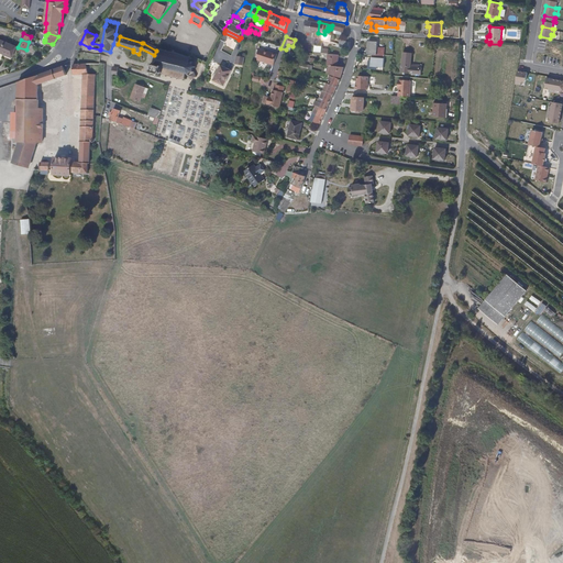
[(0,53),(9,56),(13,46),(0,41),(0,53)]
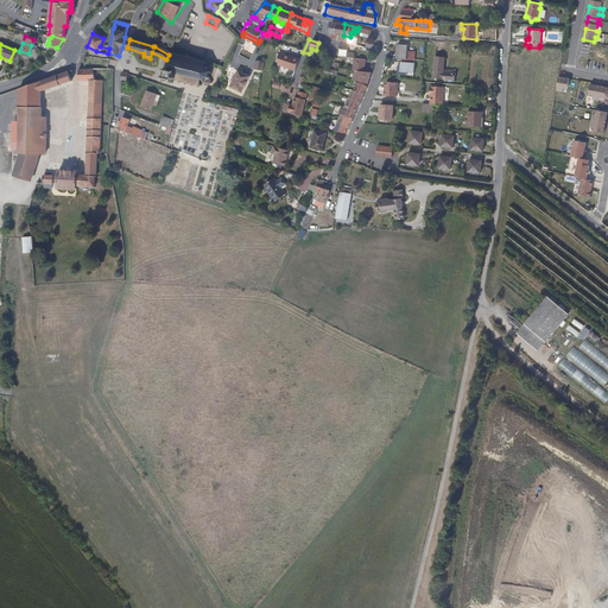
[(346,58),(348,51),(348,49),(341,48),(340,55),(339,55),(337,59),(346,62),(346,58)]
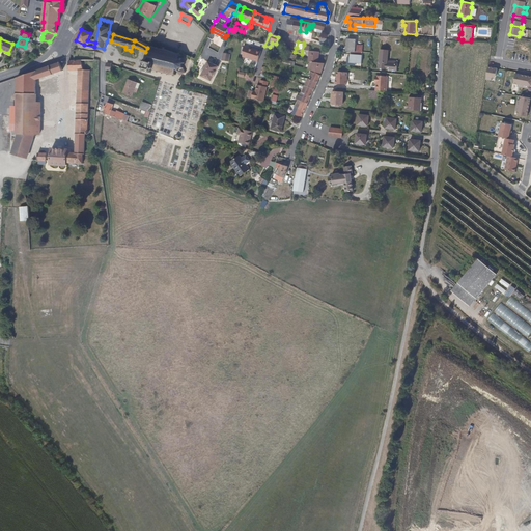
[(174,60),(172,60),(173,58),(174,58),(175,57),(174,56),(174,54),(173,54),(172,56),(162,52),(162,51),(161,50),(160,50),(159,51),(155,50),(156,48),(152,47),(152,49),(150,48),(150,47),(149,46),(147,48),(145,52),(144,56),(143,59),(141,58),(140,60),(143,61),(141,65),(139,64),(138,67),(141,68),(140,71),(142,72),(143,70),(146,71),(146,73),(148,74),(150,70),(156,72),(155,74),(157,75),(158,72),(160,73),(159,76),(161,76),(162,74),(166,75),(165,77),(166,78),(167,75),(169,76),(169,78),(171,79),(171,78),(172,78),(173,76),(172,75),(173,72),(179,74),(183,70),(178,68),(177,67),(179,66),(178,63),(176,64),(175,62),(177,61),(176,60),(174,60)]
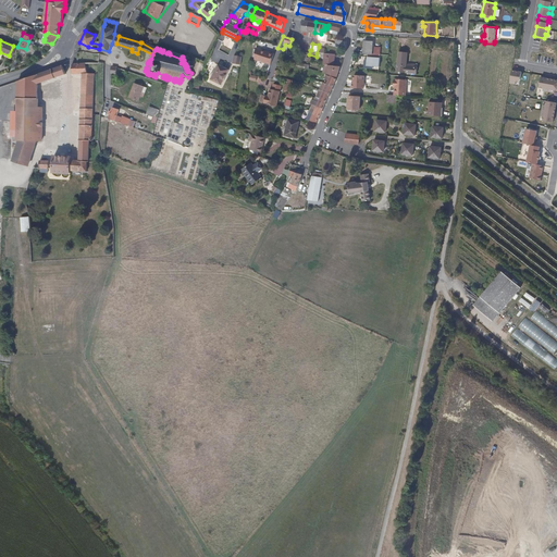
[(269,56),(260,52),(260,51),(250,48),(248,59),(264,65),(269,56)]
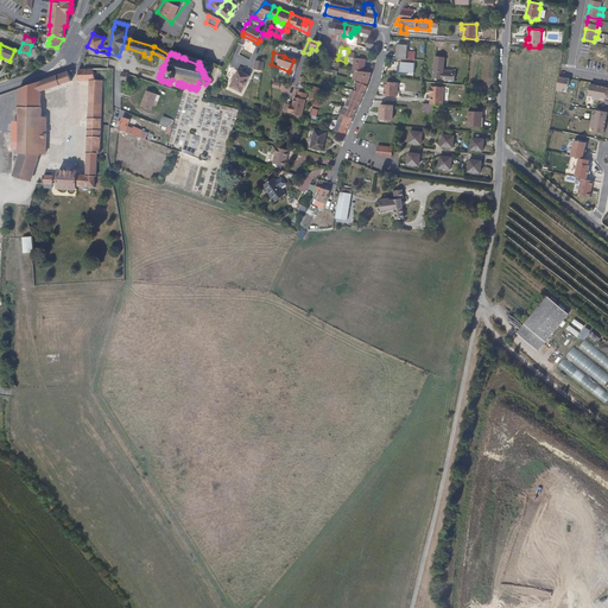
[(444,57),(435,56),(432,78),(455,81),(456,69),(444,68),(444,57)]
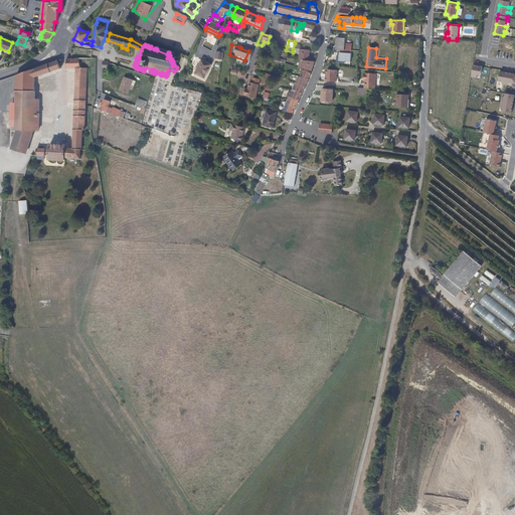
[(219,59),(220,51),(213,50),(211,58),(219,59)]
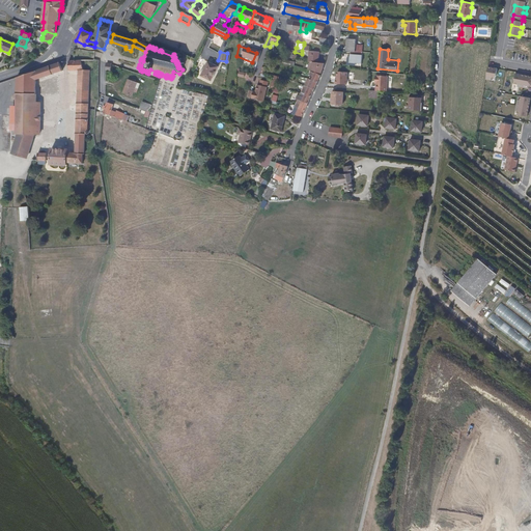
[(318,64),(320,54),(311,52),(309,62),(318,64)]
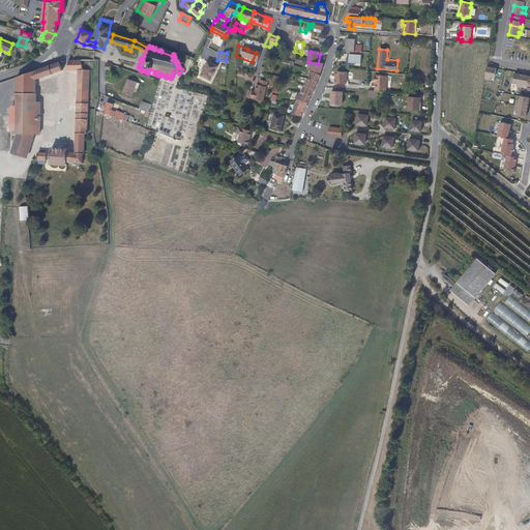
[(27,62),(22,55),(11,63),(12,64),(7,66),(10,70),(27,62)]
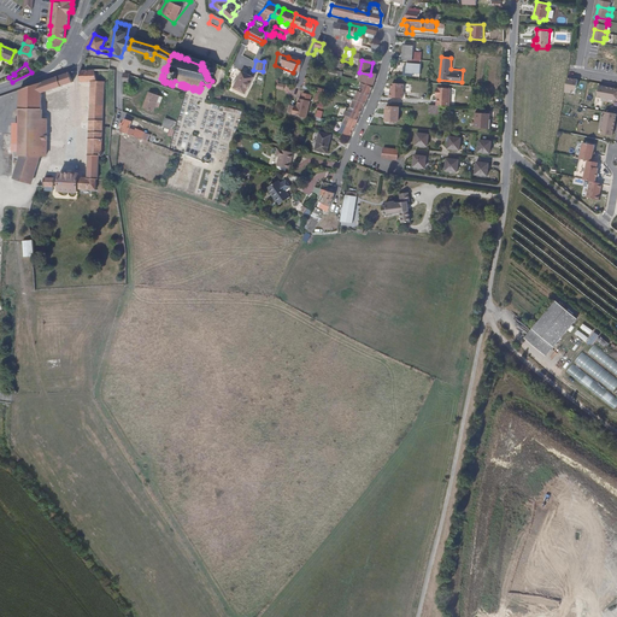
[(100,151),(100,135),(105,77),(95,77),(94,66),(78,68),(78,78),(92,78),(87,175),(78,175),(78,174),(59,174),(58,186),(58,191),(78,191),(78,187),(93,187),(93,175),(95,175),(98,151),(100,151)]
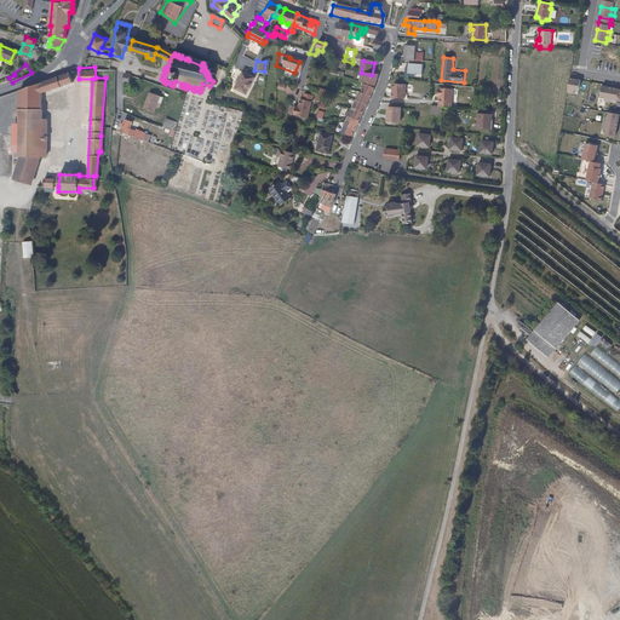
[(46,153),(49,115),(42,114),(42,90),(57,84),(72,79),(69,70),(19,90),(18,121),(17,149),(17,155),(21,154),(15,178),(27,182),(35,161),(39,153),(42,153),(46,153)]
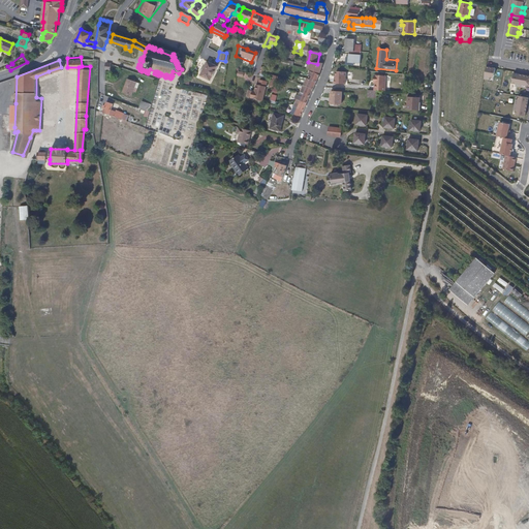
[(208,81),(214,66),(204,61),(197,75),(208,81)]
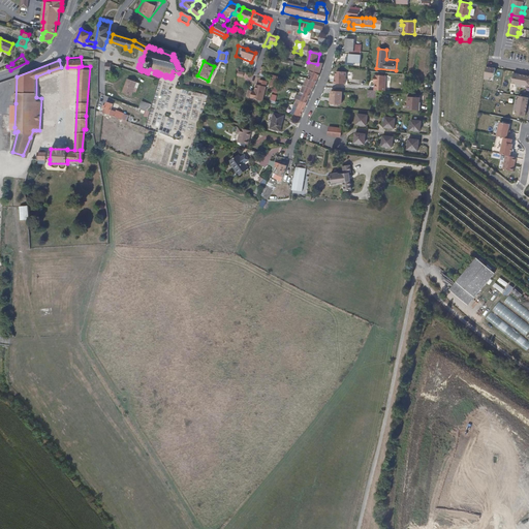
[(320,74),(323,65),(317,64),(317,65),(308,64),(307,70),(308,70),(314,72),(320,74)]
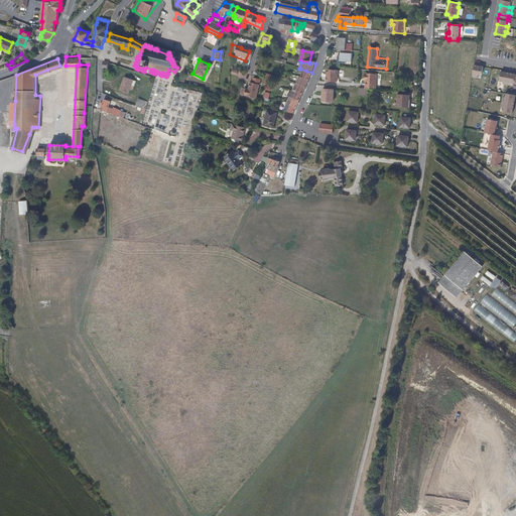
[(482,78),(484,67),(474,66),(472,76),(482,78)]
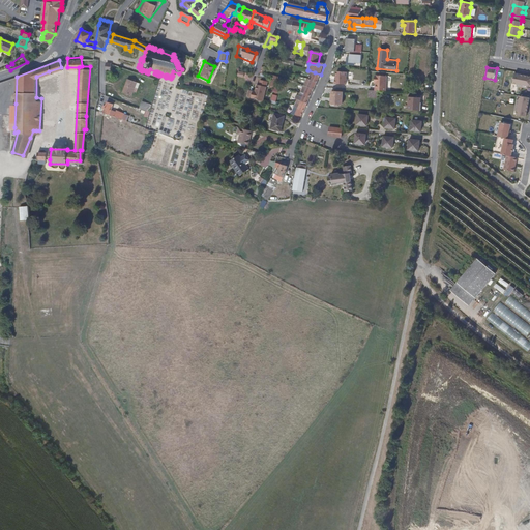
[(347,83),(347,70),(336,69),(336,78),(334,78),(334,82),(347,83)]
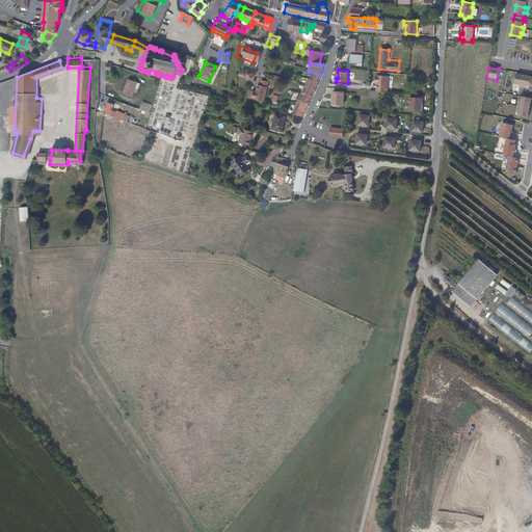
[(531,74),(517,72),(515,81),(520,82),(519,84),(529,86),(530,84),(531,84),(531,74)]
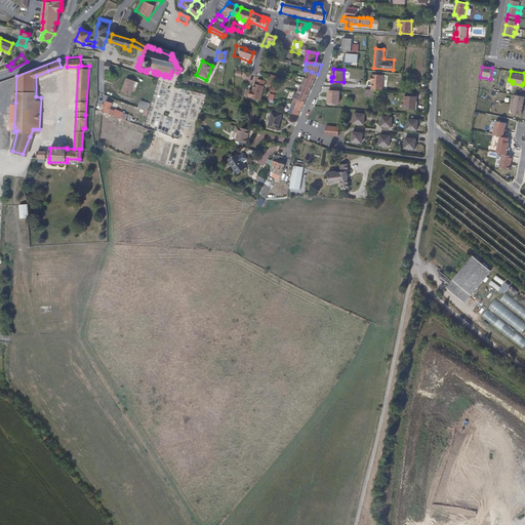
[(315,81),(318,74),(312,72),(311,74),(310,77),(309,79),(315,81)]
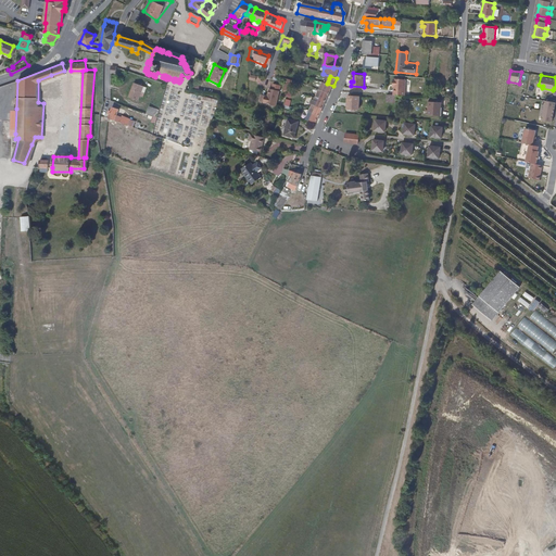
[(406,96),(406,79),(393,79),(393,85),(394,85),(394,95),(396,95),(406,96)]
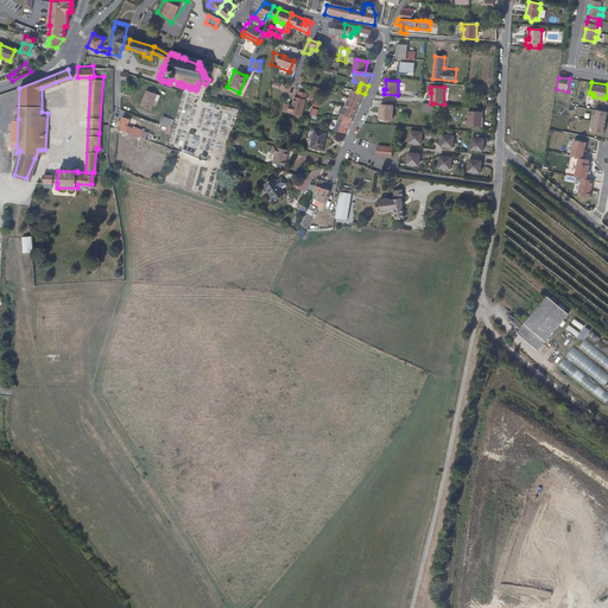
[(361,102),(365,94),(358,92),(352,89),(349,97),(354,100),(361,102)]
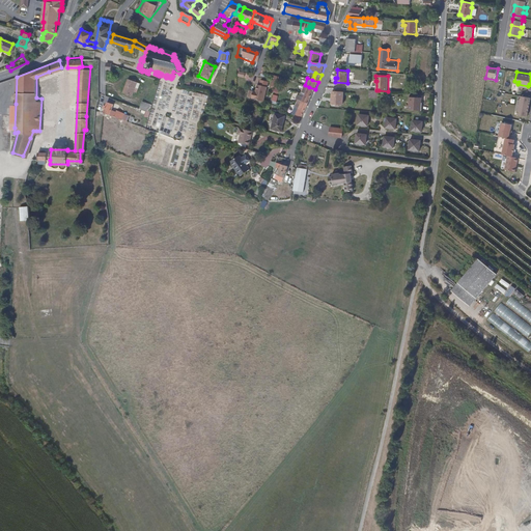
[(135,88),(137,82),(129,79),(127,84),(135,88)]
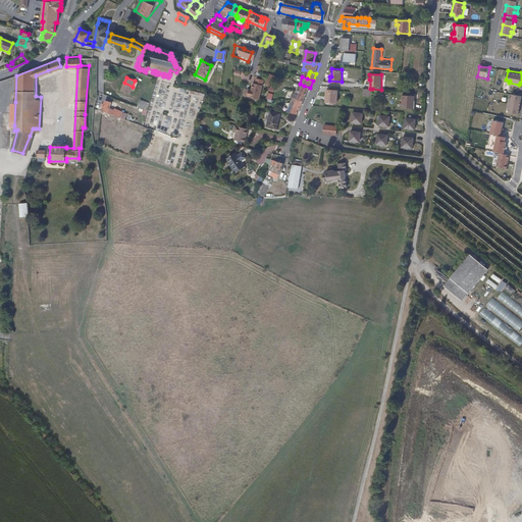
[(128,94),(133,87),(124,83),(120,91),(128,94)]
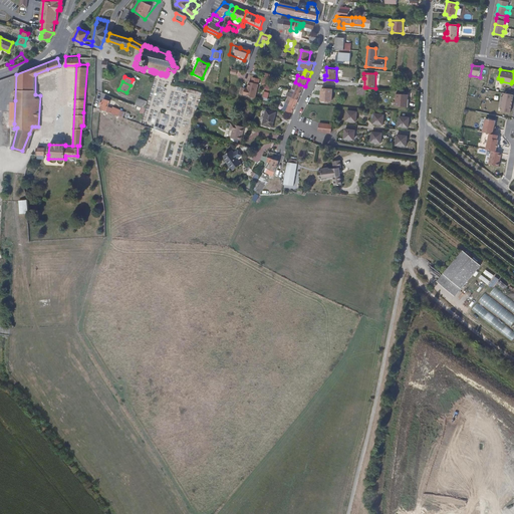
[(256,97),(260,83),(250,81),(249,88),(248,91),(246,90),(245,94),(247,94),(247,95),(256,97)]
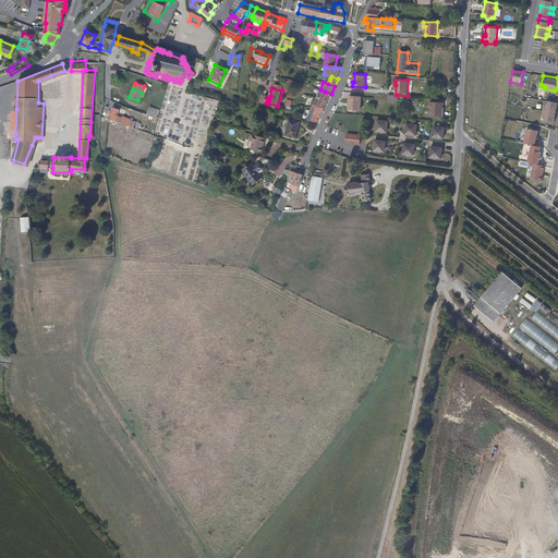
[(327,101),(331,94),(325,92),(322,98),(327,101)]
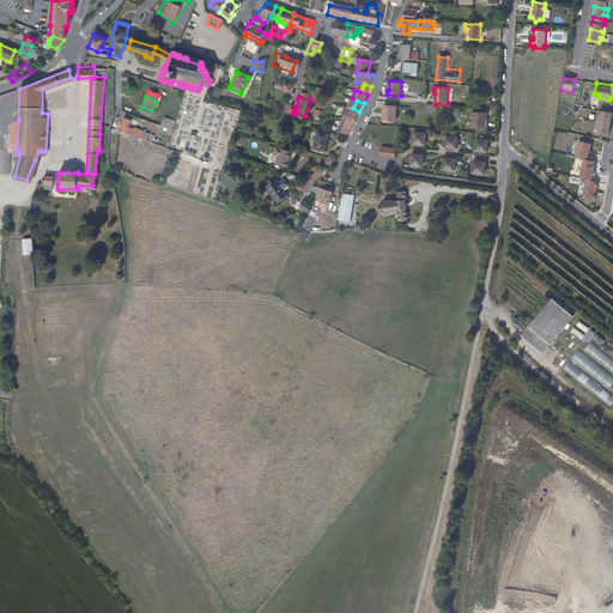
[(356,120),(359,111),(353,108),(349,107),(346,111),(344,110),(341,114),(344,115),(350,117),(350,116),(356,120)]
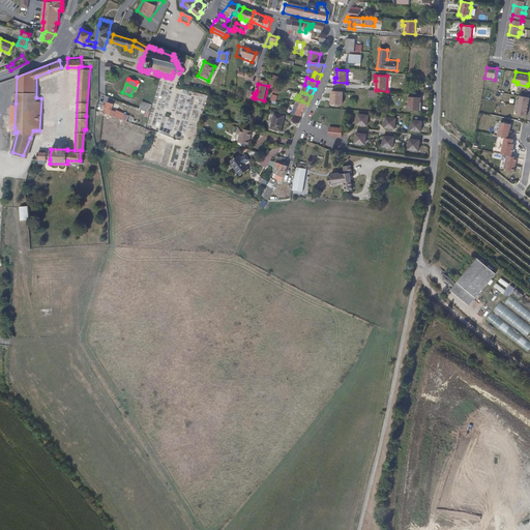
[(342,104),(343,92),(331,92),(330,102),(342,104)]
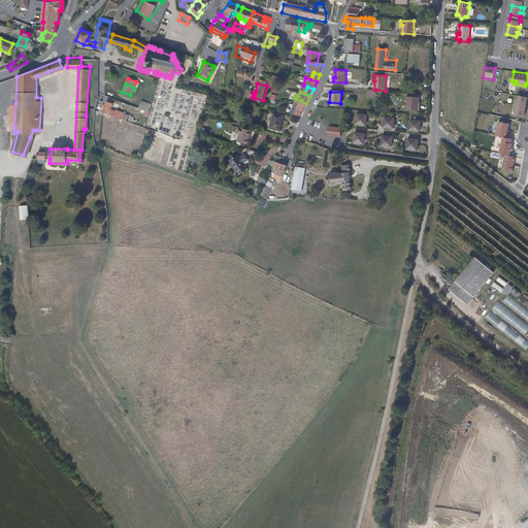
[(515,110),(524,112),(527,95),(518,93),(517,97),(515,96),(513,106),(515,107),(515,110)]
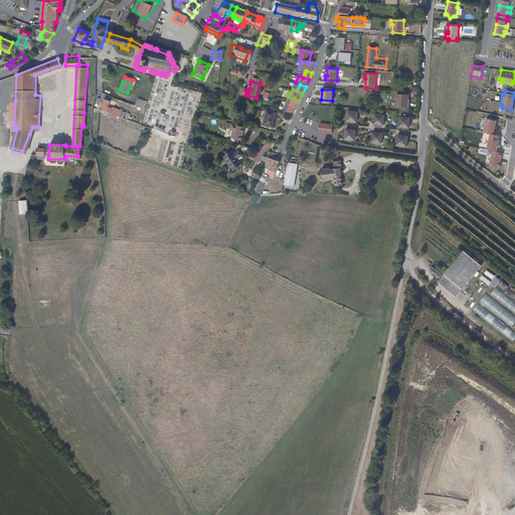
[(406,107),(406,95),(396,95),(395,107),(406,107)]
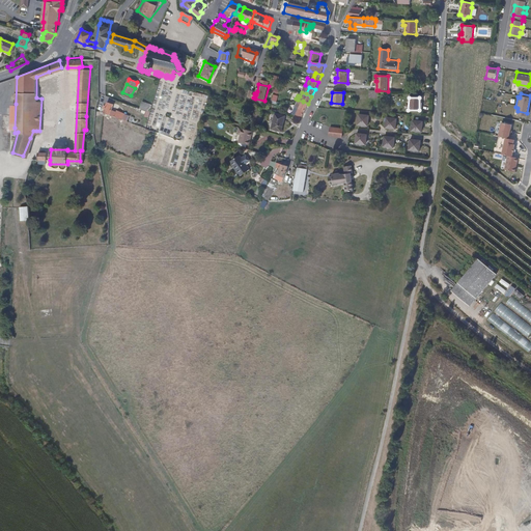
[(302,116),(308,104),(303,101),(303,102),(298,100),(295,107),(299,108),(296,115),(302,116)]
